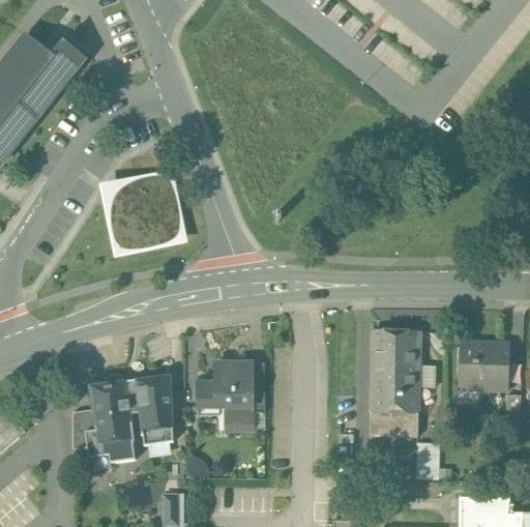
[(0,162),(84,57),(62,40),(52,54),(47,50),(47,49),(26,33),(0,65),(0,162)]
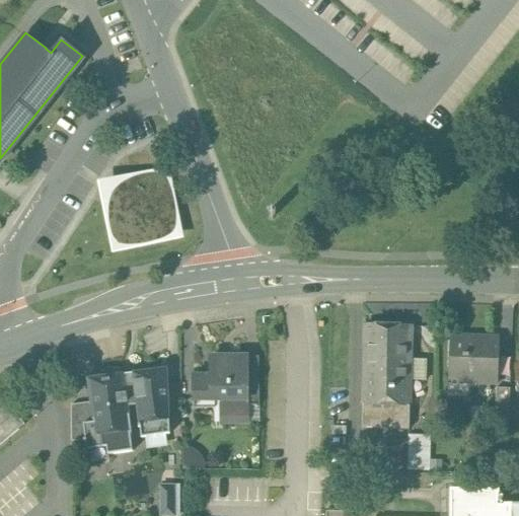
[(123,180),(118,183),(116,182),(113,189),(108,195),(109,196),(109,198),(108,202),(107,207),(107,212),(107,217),(108,224),(109,228),(112,232),(113,235),(114,236),(115,238),(116,239),(119,241),(121,242),(123,243),(125,243),(129,243),(134,243),(140,242),(147,241),(155,239),(163,237),(166,235),(169,234),(172,231),(175,228),(175,226),(175,222),(176,217),(176,211),(175,208),(173,199),(172,195),(172,192),(170,188),(169,185),(168,180),(166,178),(164,175),(160,172),(154,171),(151,171),(146,171),(140,173),(135,174),(128,177),(123,180)]
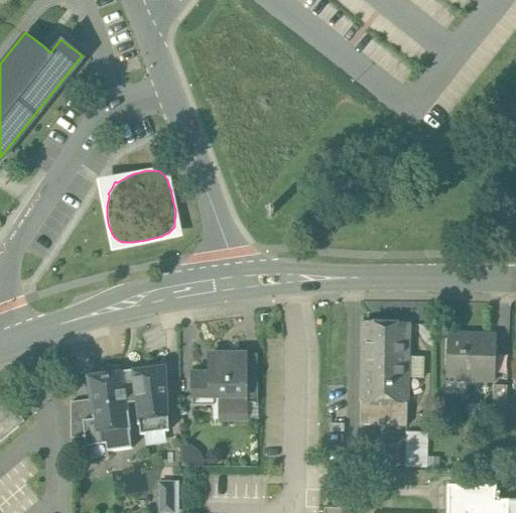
[(410,311),(362,311),(362,419),(410,419),(410,311)]
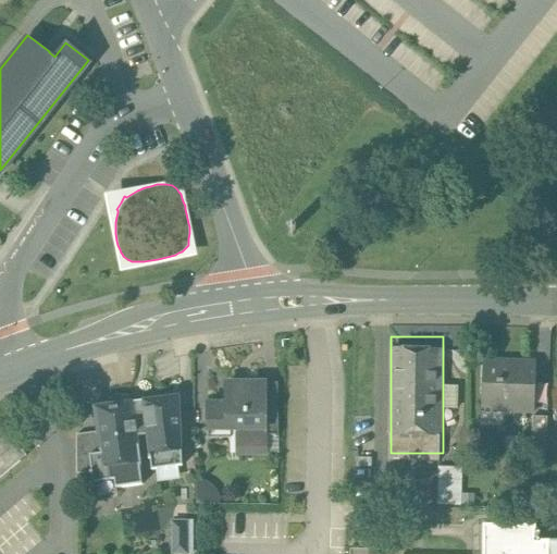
[(537,348),(483,348),(483,408),(537,408),(537,348)]
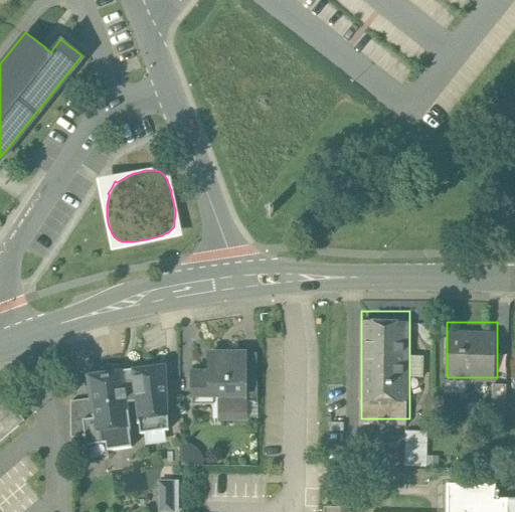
[(256,352),(244,353),(244,390),(243,390),(243,399),(244,399),(256,399),(256,352)]
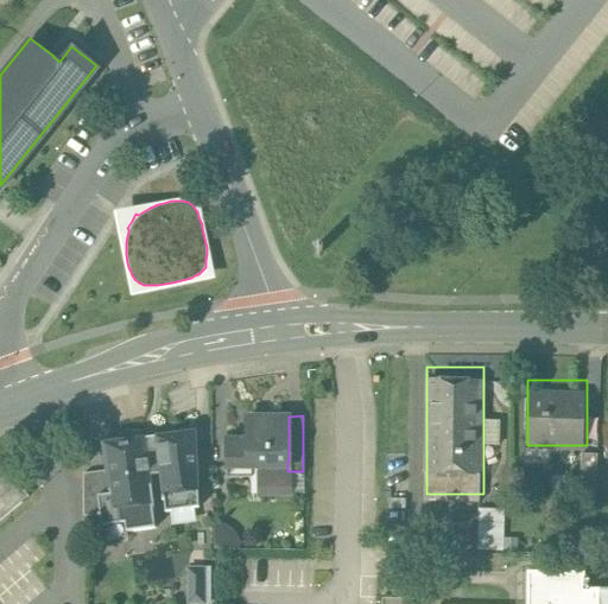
[(289,417),(248,417),(248,440),(248,461),(251,461),(263,461),(263,491),(290,491),(289,471),(287,471),(287,461),(289,461),(289,417)]
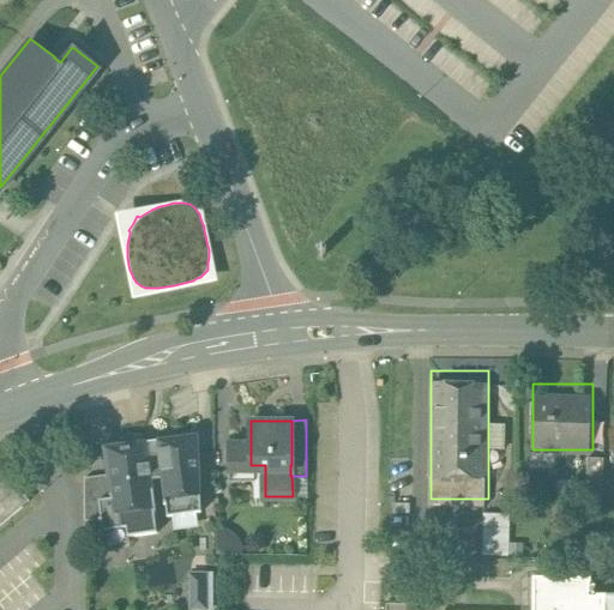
[(142,436),(127,439),(124,444),(104,446),(110,491),(112,491),(112,499),(139,494),(139,488),(152,487),(151,478),(151,477),(149,459),(145,440),(142,436)]
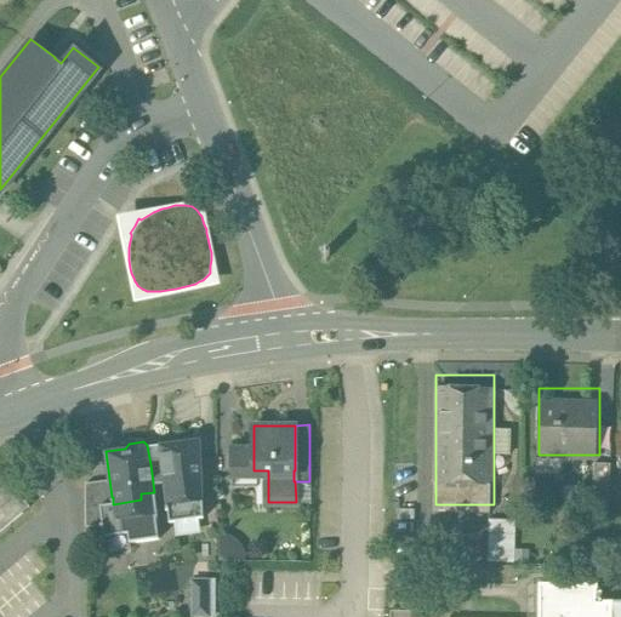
[(254,470),(254,450),(233,450),(233,483),(256,483),(256,470),(254,470)]
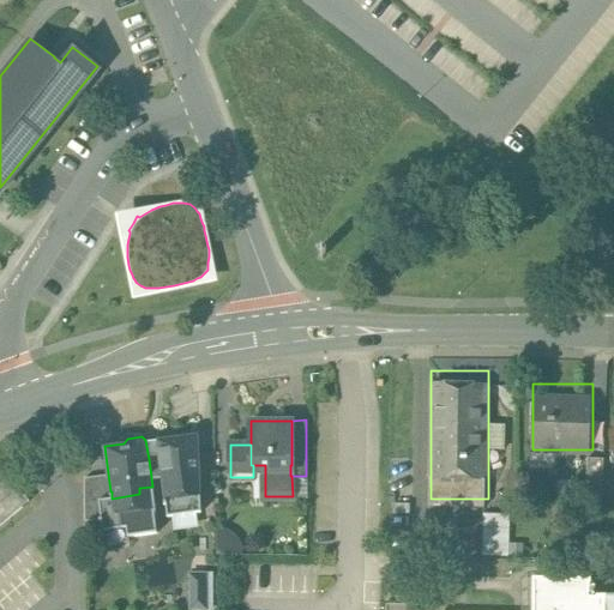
[(606,450),(593,450),(593,483),(606,483),(606,450)]
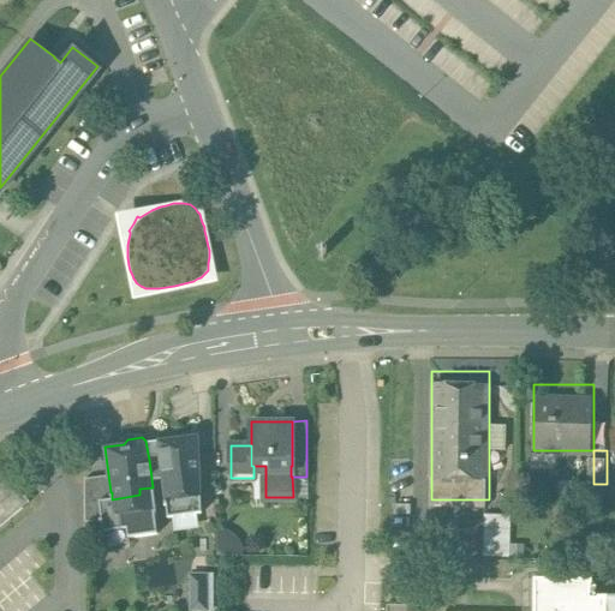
[(0,610),(0,522),(29,499),(5,471),(0,474),(0,610)]
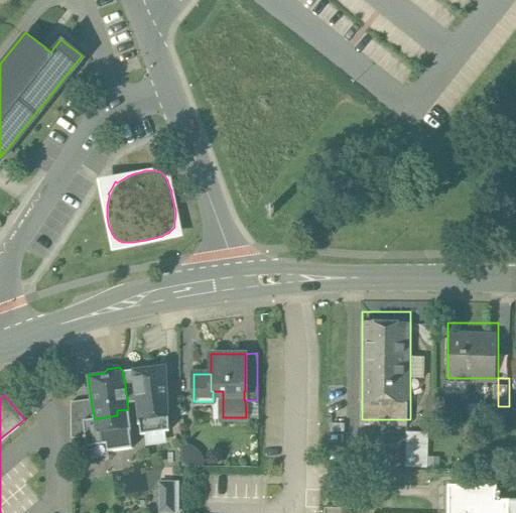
[(429,461),(428,431),(406,432),(407,461),(429,461)]
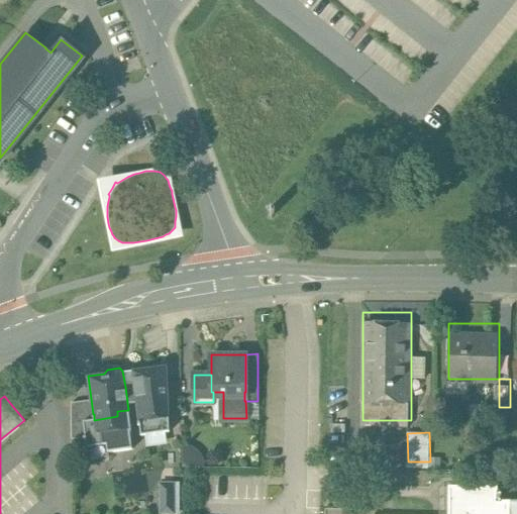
[(192,452),(182,452),(182,465),(201,465),(201,455),(192,455),(192,452)]
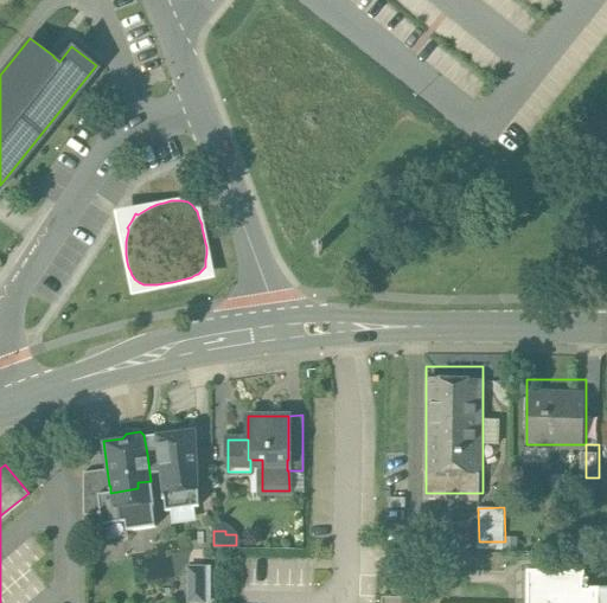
[(204,564),(187,564),(187,600),(204,600),(204,564)]
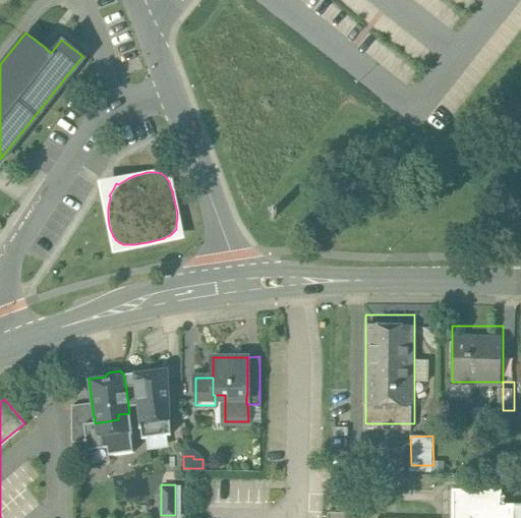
[(500,490),(452,488),(451,517),(520,517),(520,504),(500,504),(500,501),(504,502),(504,494),(500,494),(500,490)]
